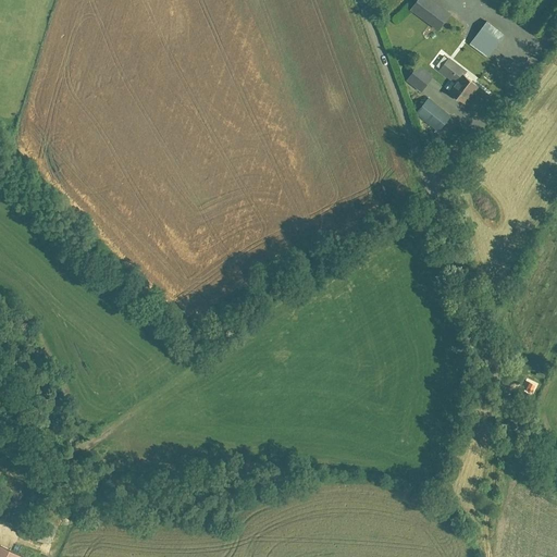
[(428,0),(413,0),(405,12),(435,35),(449,15),(428,0)]
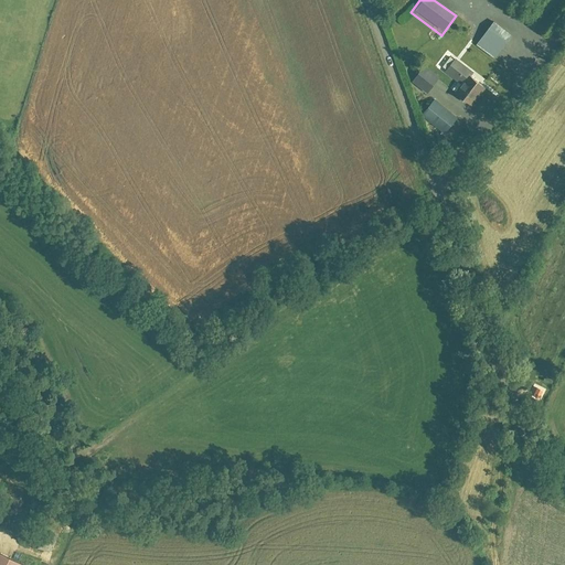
[(492,23),(473,48),(493,62),(511,38),(492,23)]
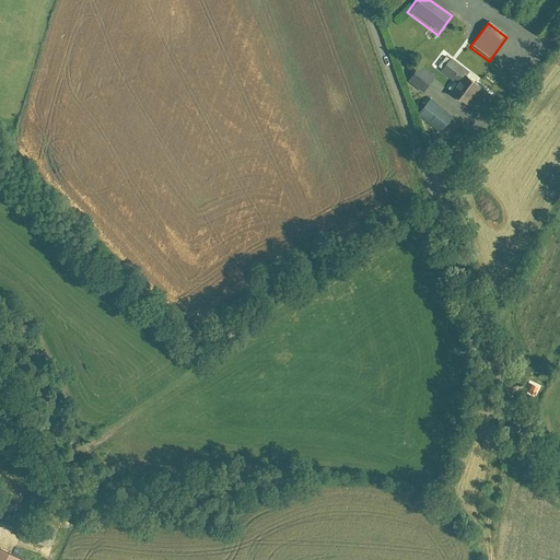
[(445,55),(435,68),(456,84),(466,71),(445,55)]
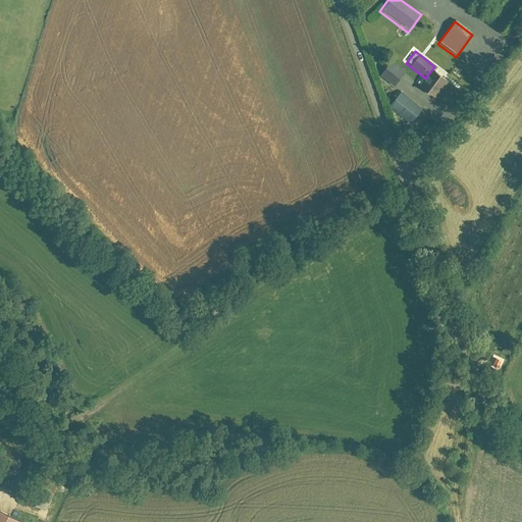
[(388,65),(379,77),(394,89),(403,75),(388,65)]
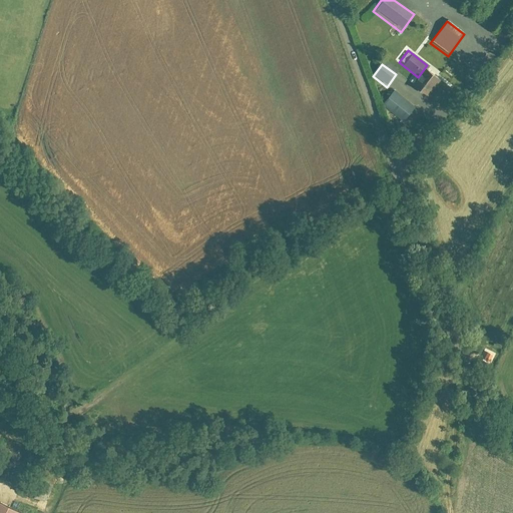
[(413,87),(425,96),(438,80),(426,71),(413,87)]
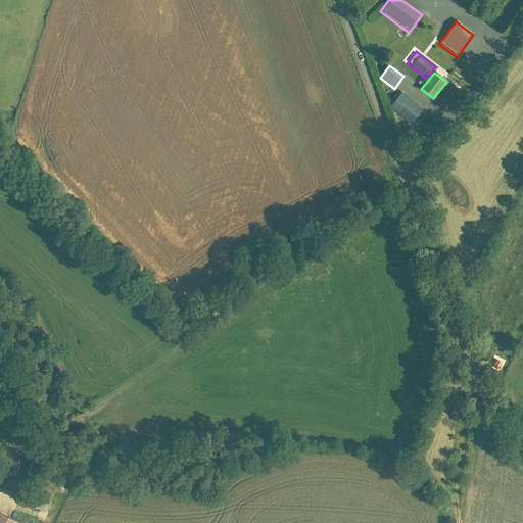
[(403,93),(390,107),(409,124),(421,109),(403,93)]
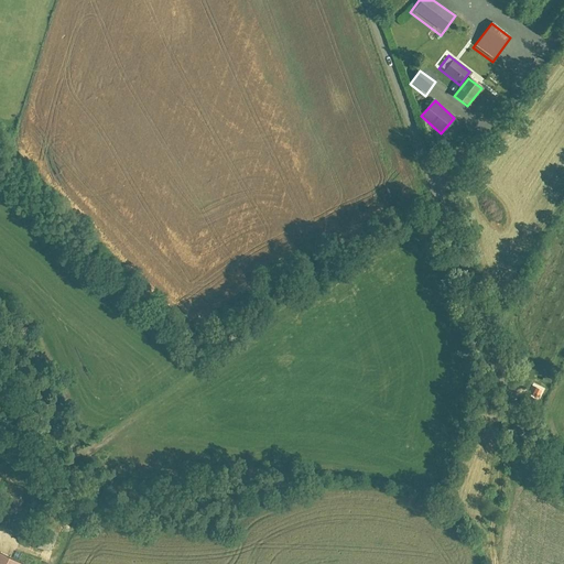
[(20,563),(0,554),(0,563),(20,563)]
